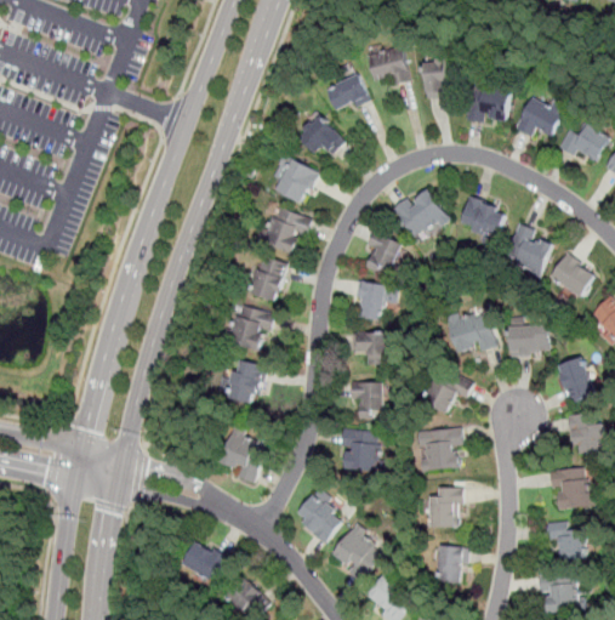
[(409,79),(400,45),(366,53),(371,79),(393,74),(396,83),(409,79)]
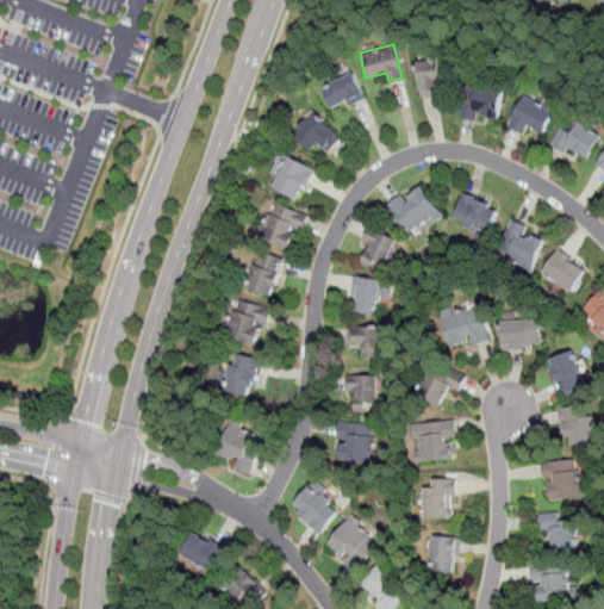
[(412,58),(417,95),(437,92),(435,79),(448,78),(444,54),(412,58)]
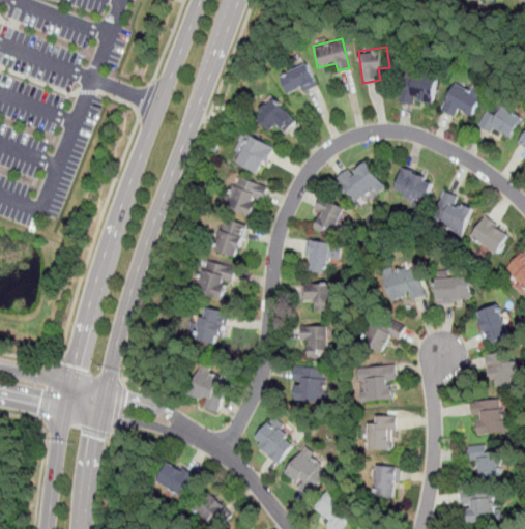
[(314,85),(307,63),(278,72),(284,94),(314,85)]
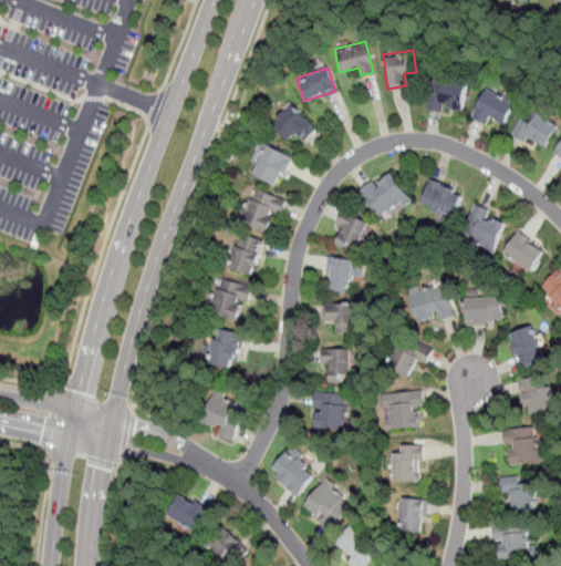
[(458,112),(464,79),(429,72),(424,106),(458,112)]
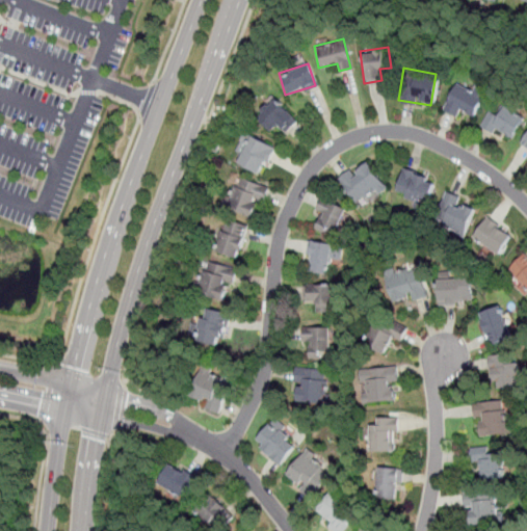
[(480,93),(452,81),(441,108),(469,120),(480,93)]
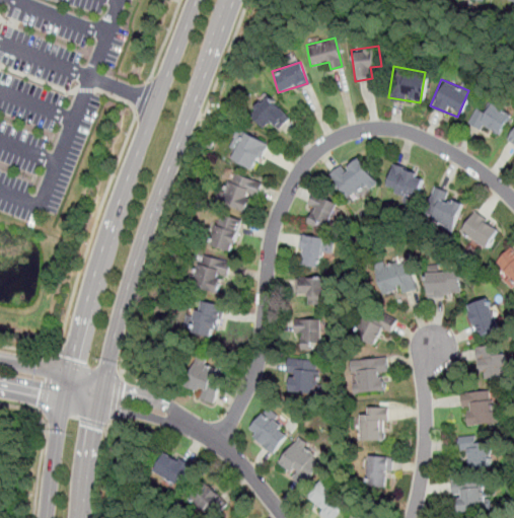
[(275,130),(288,117),(266,93),(245,113),(261,129),(268,123),(275,130)]
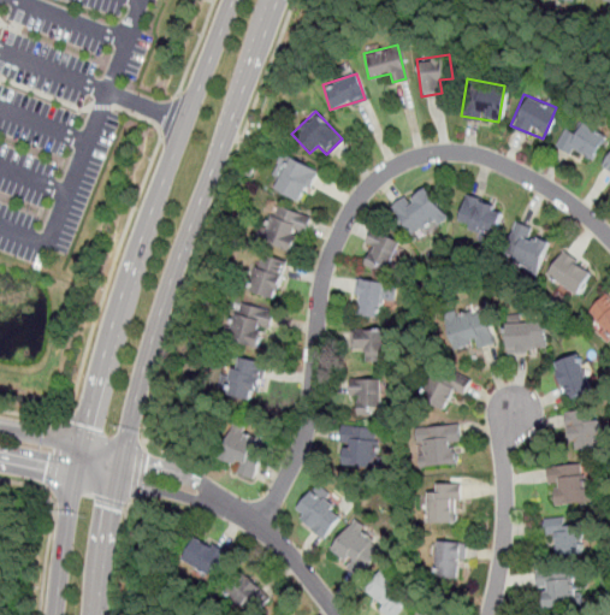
[(576,129),(563,122),(551,142),(587,163),(602,136),(580,124),(576,129)]
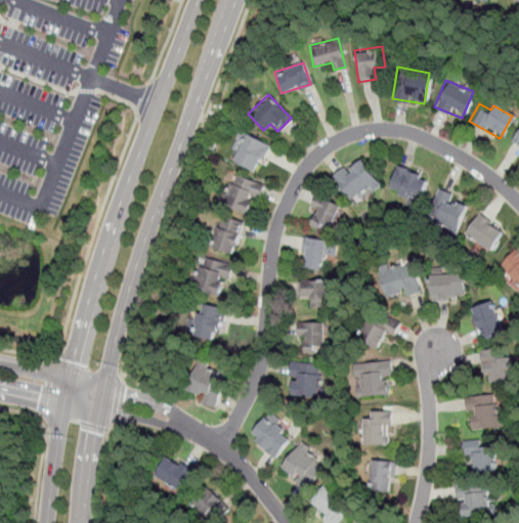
[(518,126),(509,140),(518,147),(518,126)]
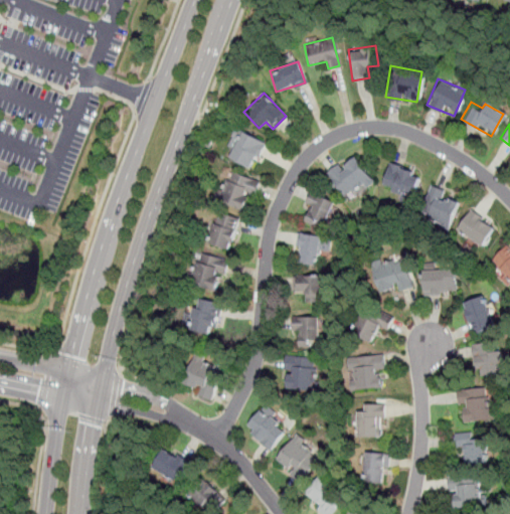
[(250,169),(264,142),(235,129),(222,156),(250,169)]
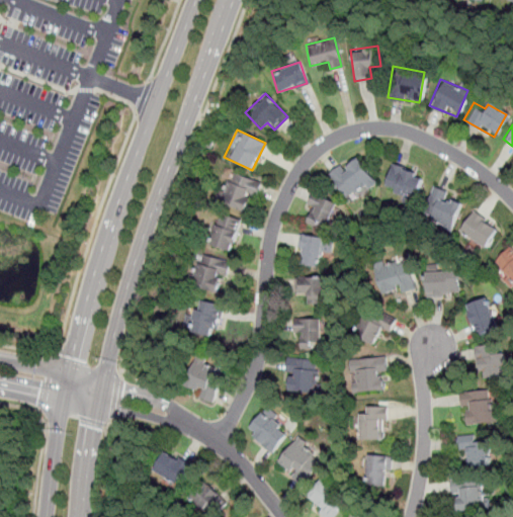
[(327,172),(343,199),(372,182),(355,154),(327,172)]
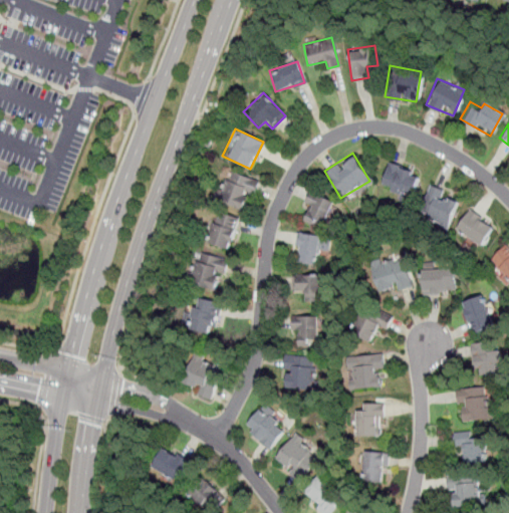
[(417,171),(389,161),(379,186),(408,195),(417,171)]
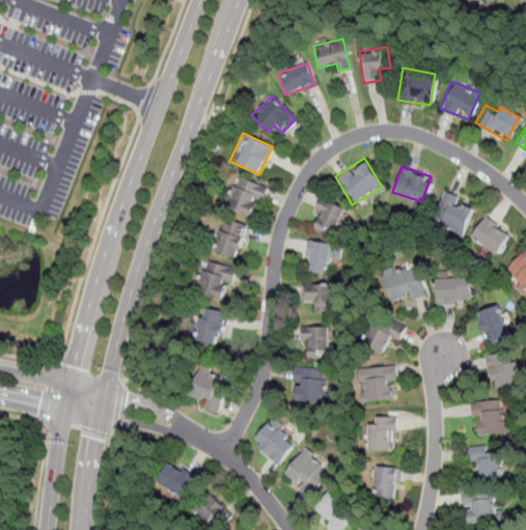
[(234,177),(223,207),(247,216),(258,186),(234,177)]
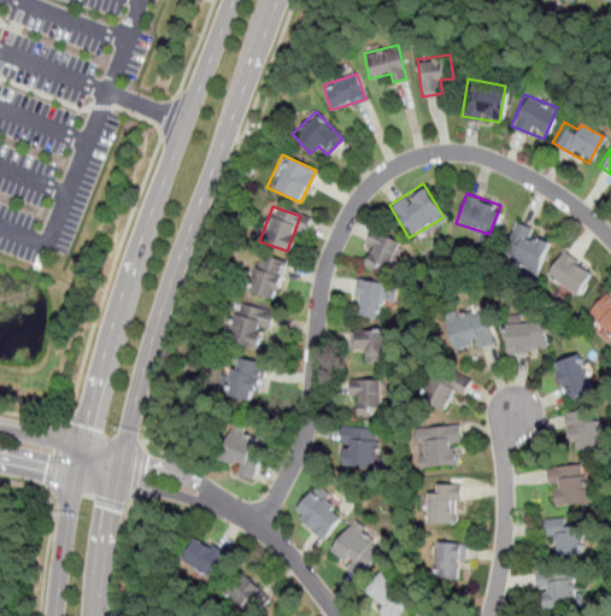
[(522,270),(534,275),(547,236),(512,223),(501,253),(526,262),(522,270)]
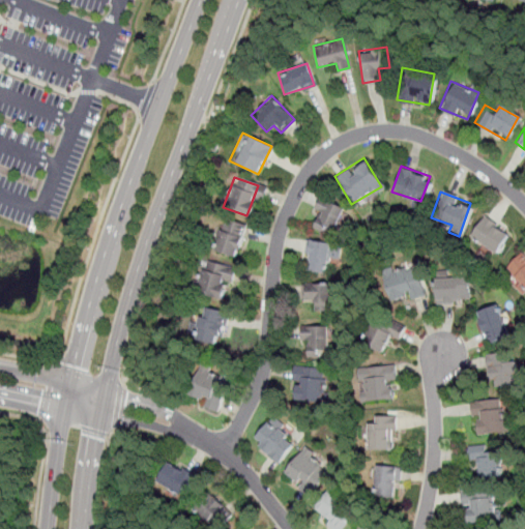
[(310,225),(330,233),(342,207),(320,198),(310,225)]
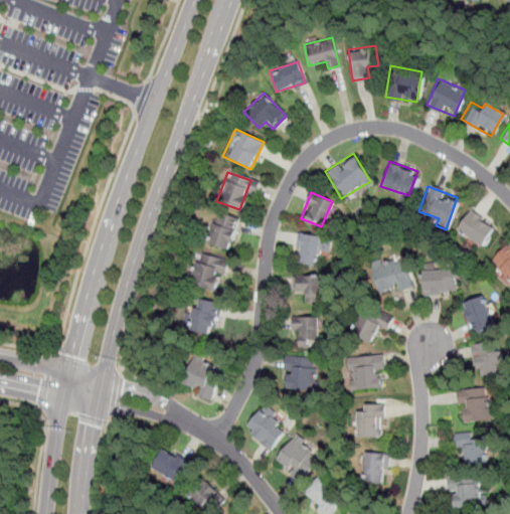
[(455,230),(480,247),(493,227),(468,211),(455,230)]
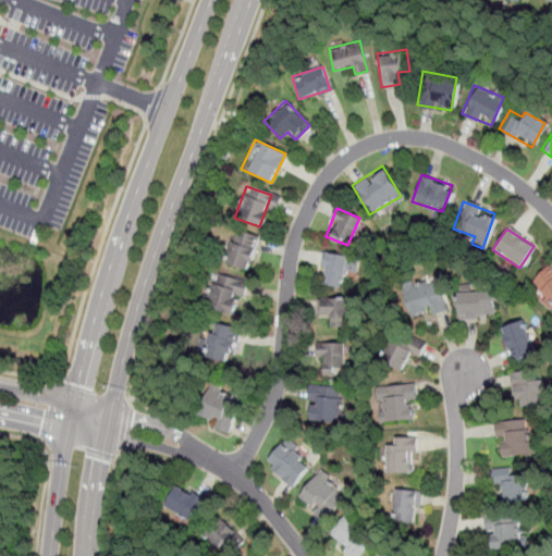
[(254,237),(230,230),(220,262),(244,270),(254,237)]
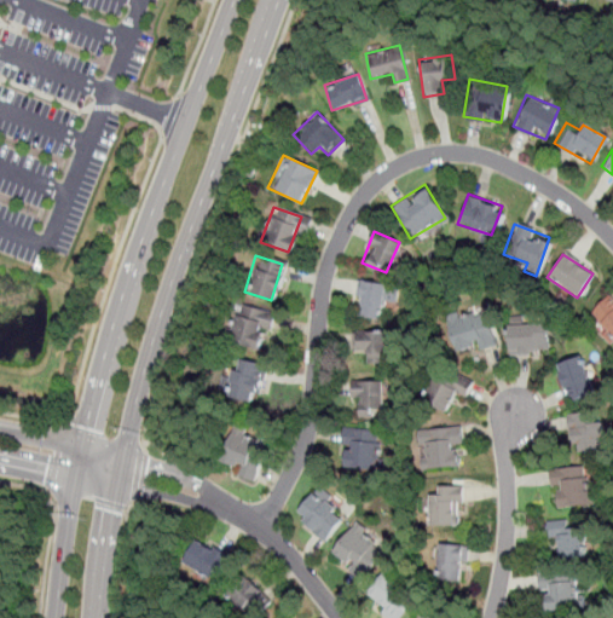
[(386,284),(356,279),(350,312),(380,317),(386,284)]
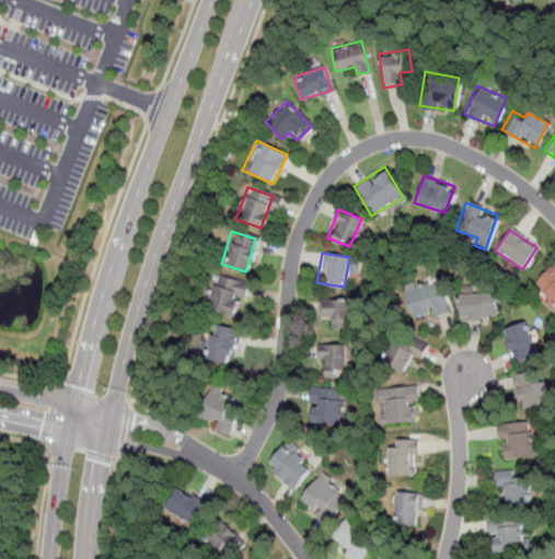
[(530,287),(554,310),(554,309),(554,271),(550,266),(530,287)]
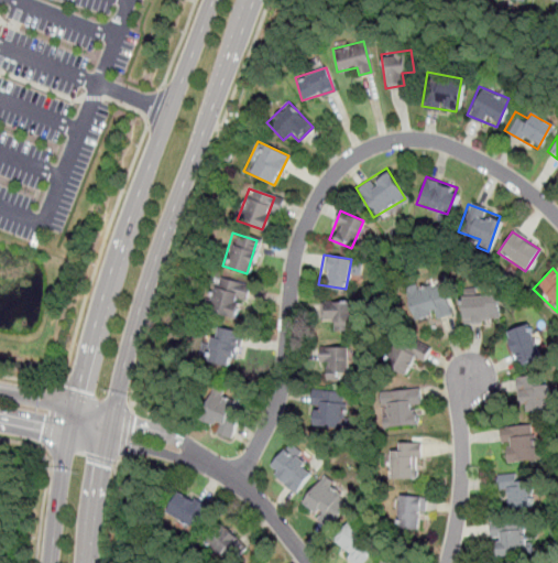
[(243,283),(214,278),(207,312),(237,317),(243,283)]
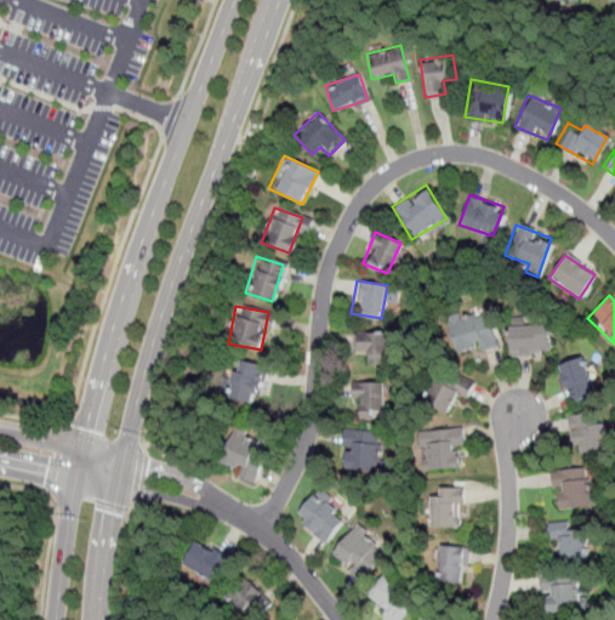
[(491,346),(485,313),(445,319),(450,353),(491,346)]
